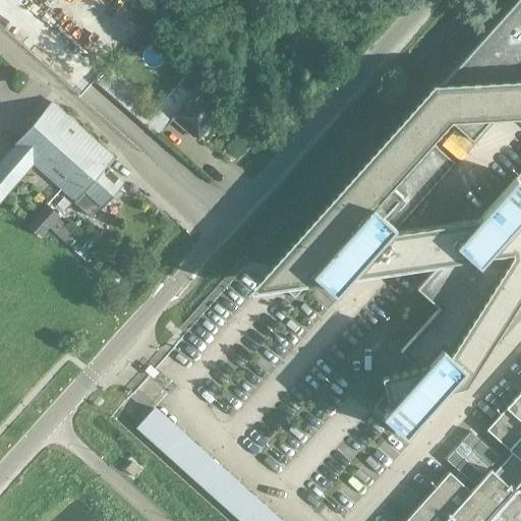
[(520,0),(517,0),(445,81),(433,83),(251,293),(284,288),(294,297),(304,285),(322,282),(335,294),(350,278),(437,266),(416,288),(439,308),(400,351),(417,366),(382,377),(386,392),(373,406),(406,436),(428,410),(431,413),(446,396),(444,394),(446,391),(466,386),(502,328),(520,306),(520,0)]
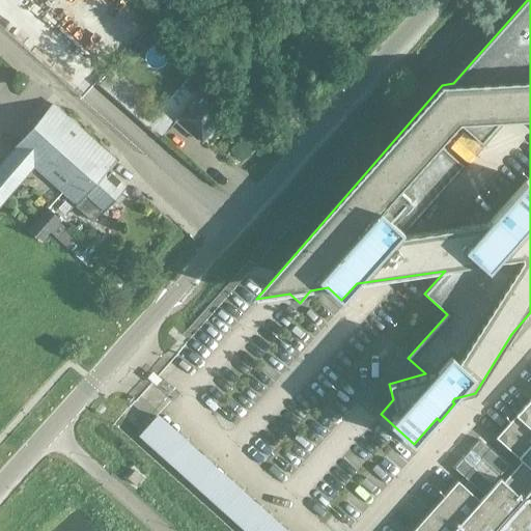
[(112,68),(99,84),(162,139),(176,123),(112,68)]
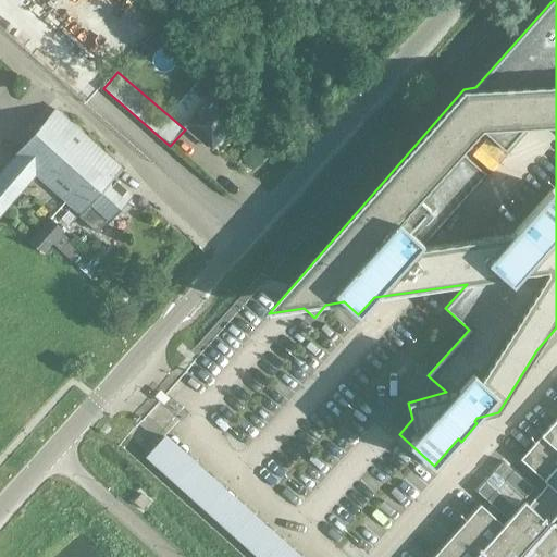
[(240,116),(226,104),(234,97),(221,86),(214,94),(215,95),(186,127),(190,132),(194,127),(214,146),(240,116)]
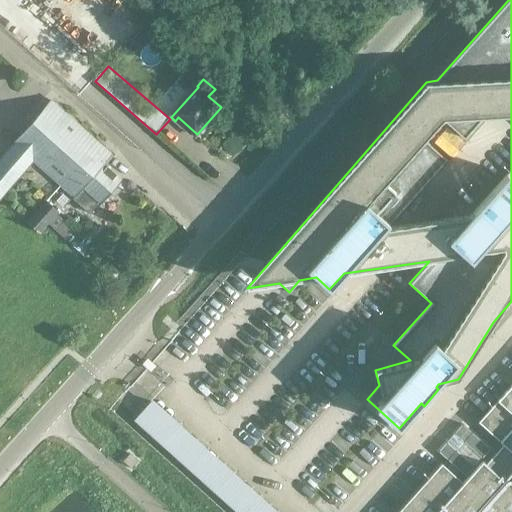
[(53,101),(0,161),(0,199),(35,160),(81,200),(78,203),(90,214),(122,178),(105,163),(113,154),(53,101)]
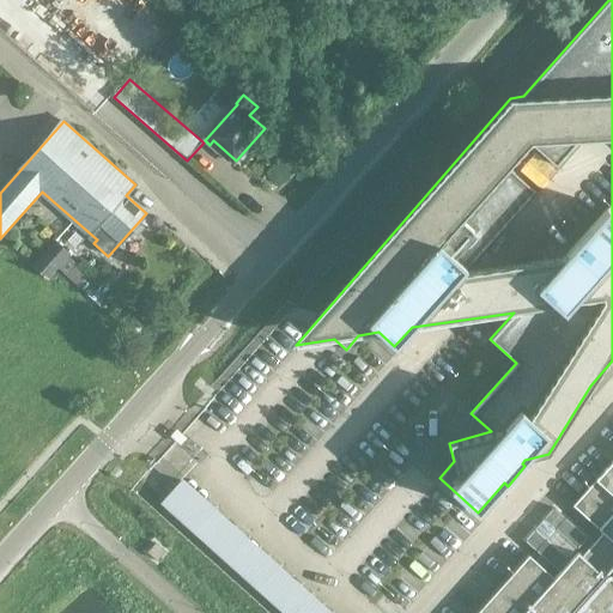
[(47,279),(70,254),(55,242),(32,267),(47,279)]
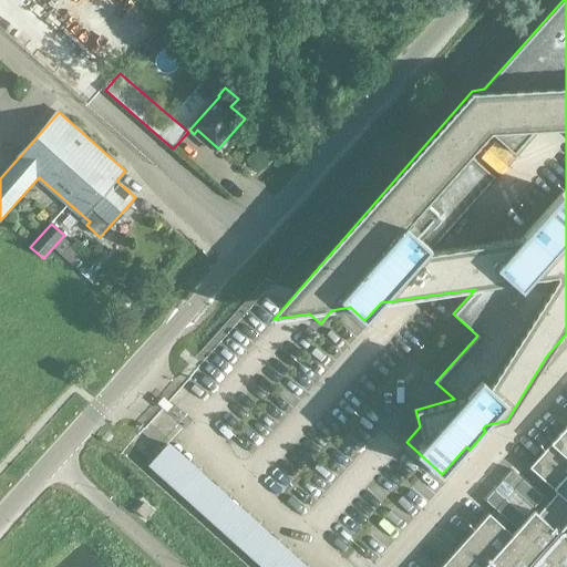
[(566,566),(566,425),(529,467),(557,493),(549,501),(538,514),(534,511),(513,534),(496,518),(488,513),(440,566),(566,566)]
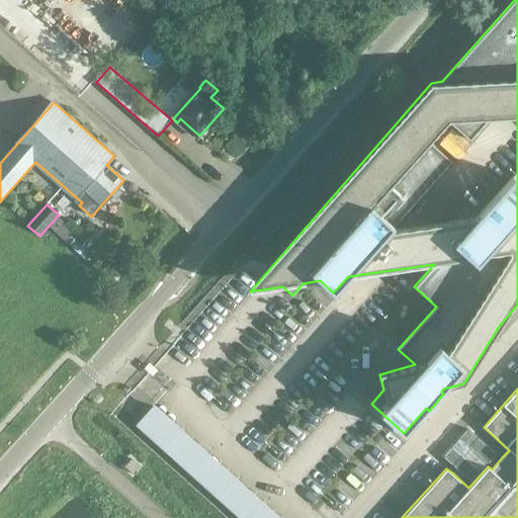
[(279,517),(157,407),(137,429),(235,517),(279,517)]
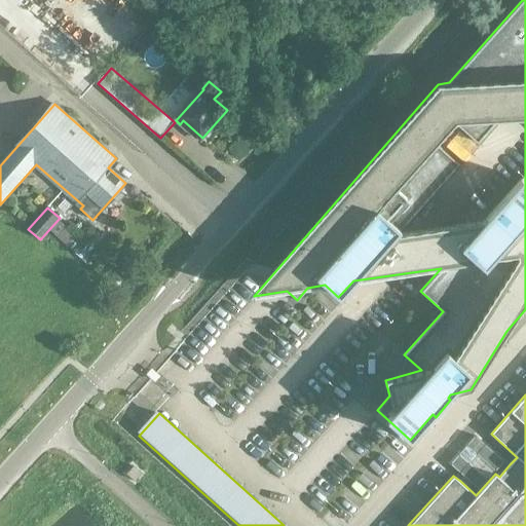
[(133,479),(140,471),(132,464),(125,472),(133,479)]
